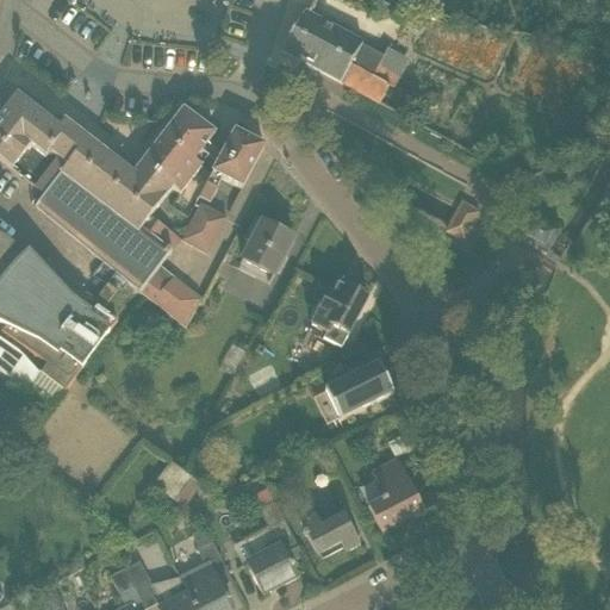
[(341,85),(361,47),(362,45),(303,13),(281,51),(341,85)]
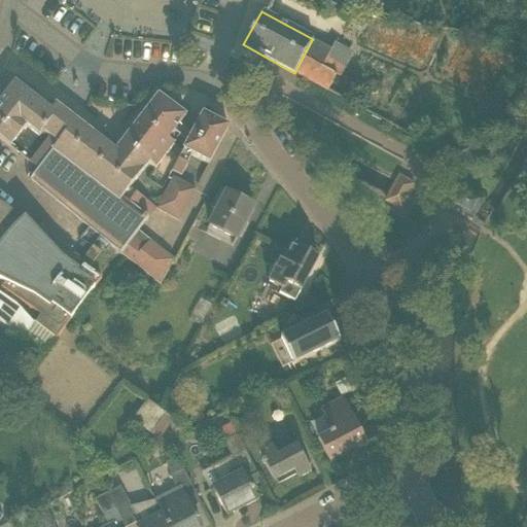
[(330,50),(312,40),(294,73),(328,92),(337,75),(342,77),(355,54),(350,50),(335,42),(330,50)]
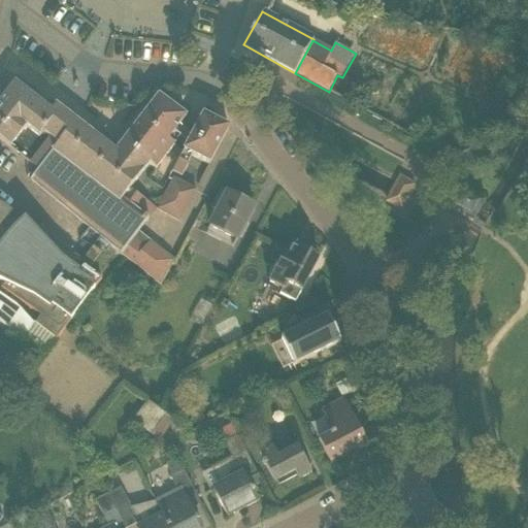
[(0,139),(9,147),(10,147),(26,127),(39,138),(44,133),(51,138),(30,163),(38,170),(30,180),(121,255),(121,254),(139,230),(147,219),(147,218),(155,208),(130,188),(149,165),(154,169),(174,145),(167,139),(175,130),(180,135),(189,125),(183,121),(186,117),(159,96),(116,152),(53,103),(47,103),(44,107),(14,84),(0,102),(0,139)]
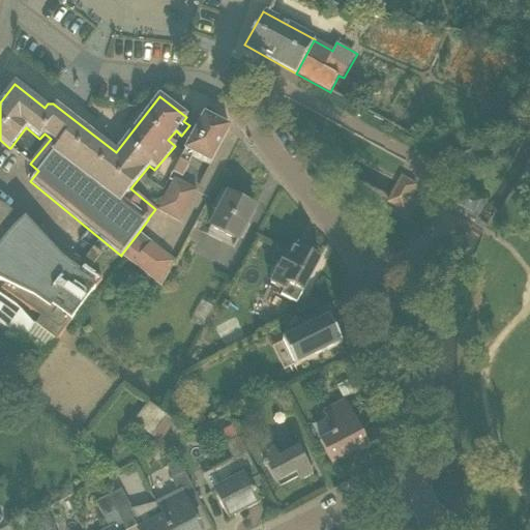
[(196,130),(189,125),(181,136),(189,142),(174,173),(182,177),(189,167),(188,166),(193,156),(210,165),(229,129),(204,115),(196,130)]
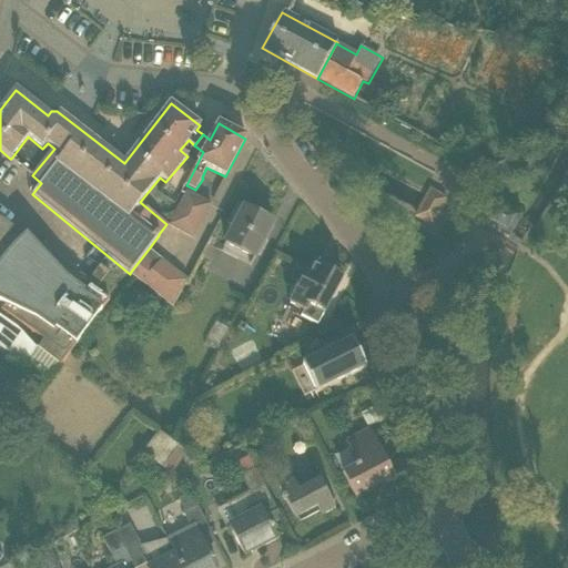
[(449,198),(430,188),(414,217),(432,227),(449,198)]
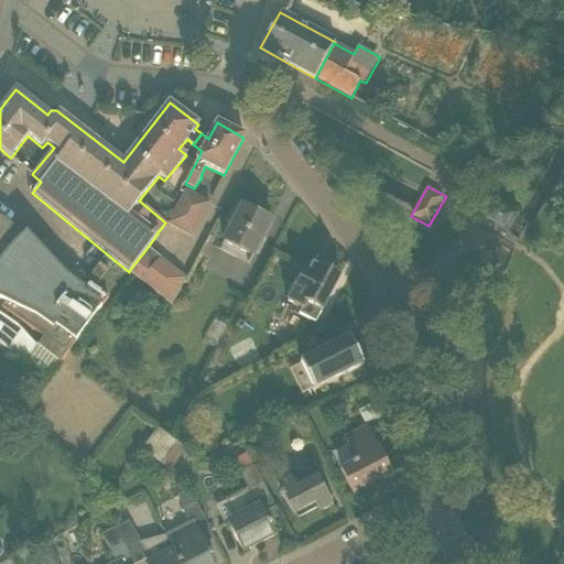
[(209,204),(185,191),(167,224),(192,237),(209,204)]
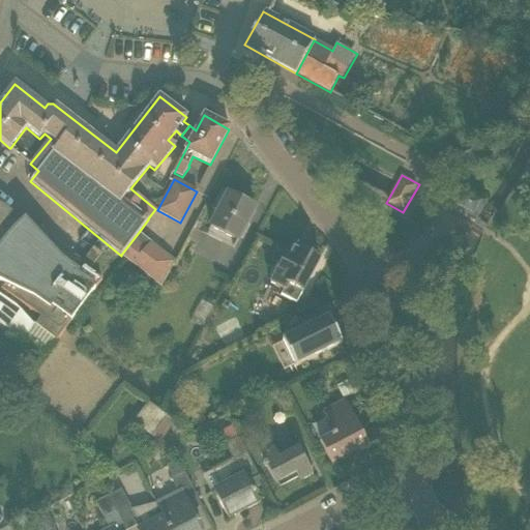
[(441,204),(474,223),(486,202),(453,183),(441,204)]
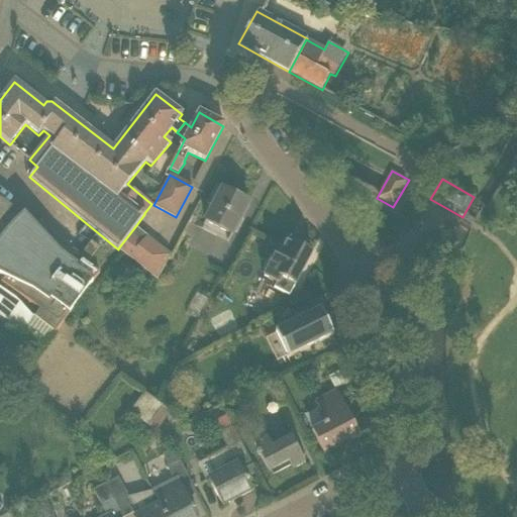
[(212,208),(202,229),(213,235),(218,226),(233,234),(248,203),(216,186),(206,205),(212,208)]
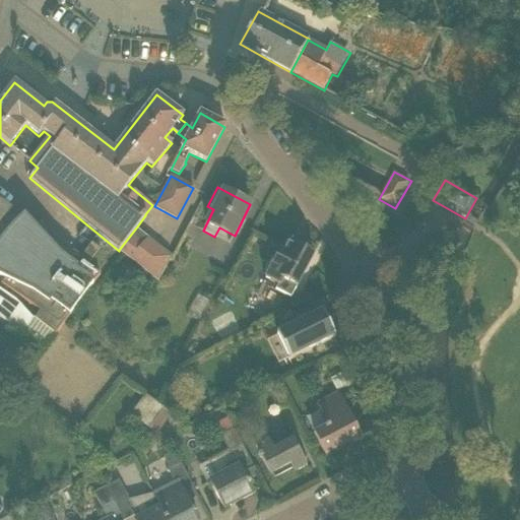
[(80,260),(82,258),(81,257),(49,233),(48,226),(35,229),(24,217),(17,223),(8,215),(12,210),(0,200),(0,276),(5,279),(1,284),(40,313),(35,320),(55,335),(101,275),(80,260)]
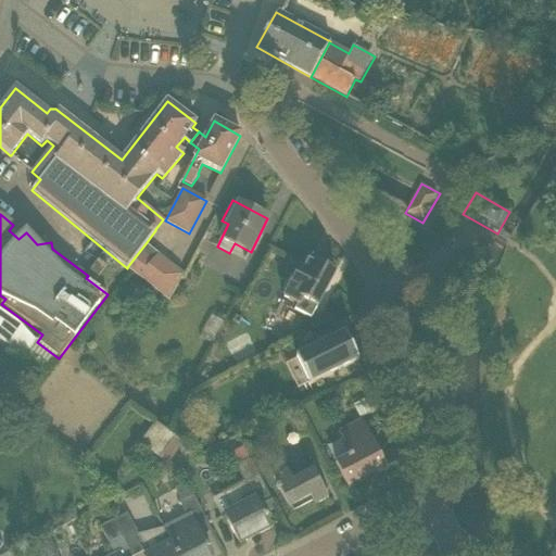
[(184,275),(147,242),(127,267),(169,302),(184,275)]
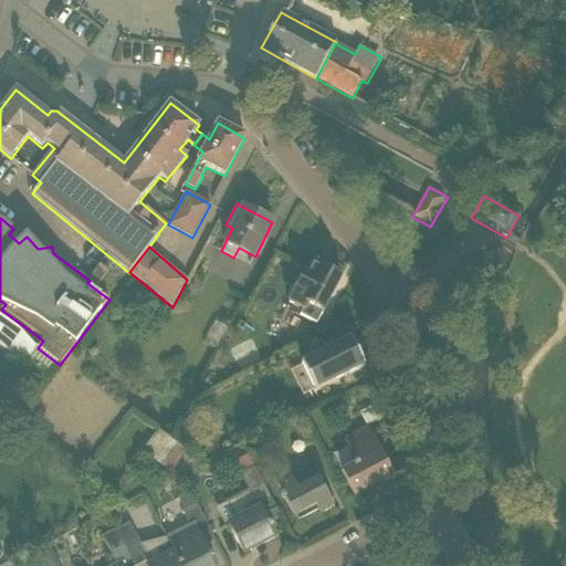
[(100,264),(88,280),(90,281),(97,286),(109,271),(100,264)]
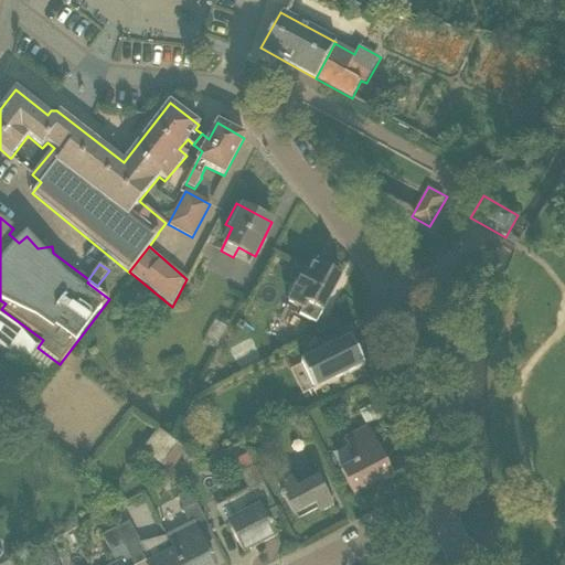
[(316,324),(341,277),(338,276),(338,273),(337,270),(334,268),(332,267),(330,267),(327,267),(324,268),(322,267),(319,273),(311,269),(309,274),(305,272),(288,304),(301,311),(299,316),(316,324)]
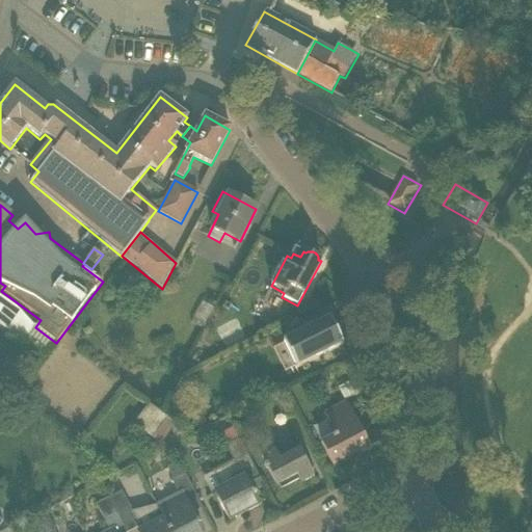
[(0,325),(17,339),(26,338),(34,327),(32,326),(16,309),(0,296),(0,325)]
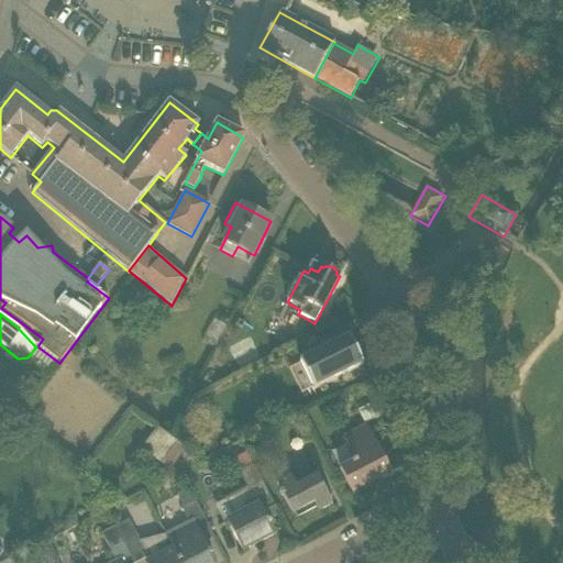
[(299,362),(300,364),(290,370),(304,394),(312,388),(313,390),(363,366),(349,337),(299,362)]
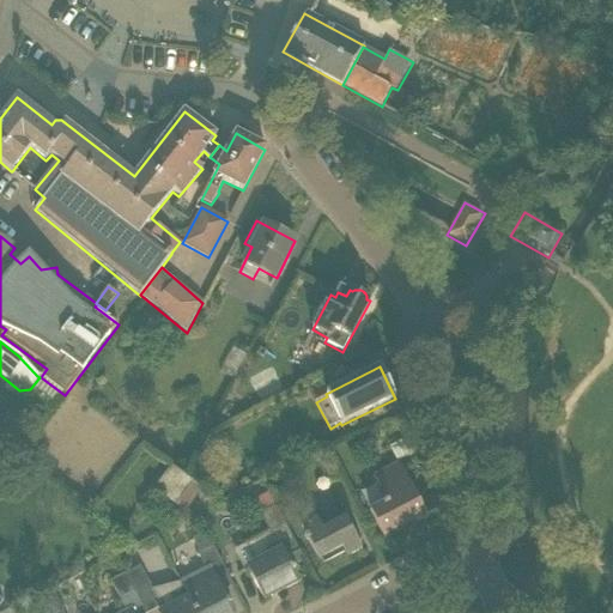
[(417,451),(410,437),(389,448),(396,461),(417,451)]
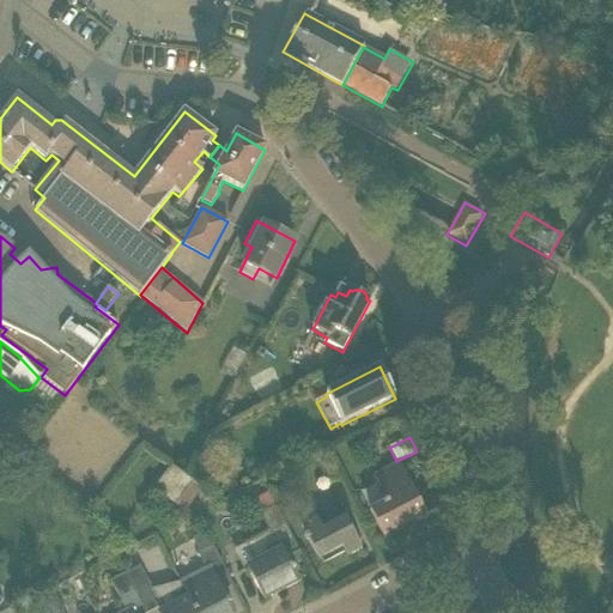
[(426,516),(399,463),(374,477),(387,503),(369,511),(383,539),(426,516)]
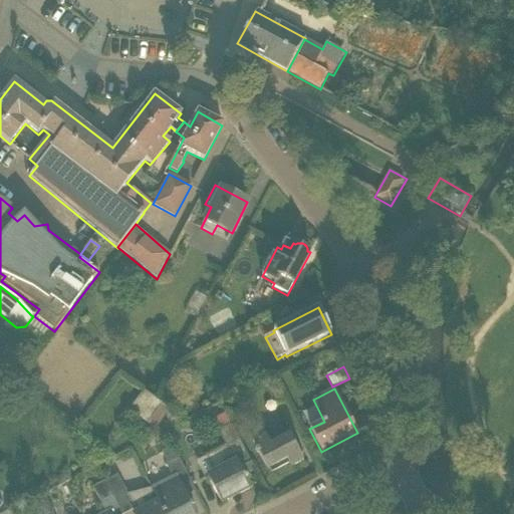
[(144,422),(159,403),(143,391),(127,410),(144,422)]
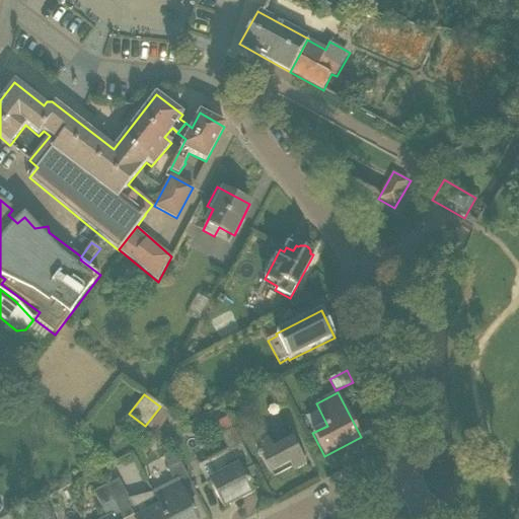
[(222,435),(230,450),(208,461),(217,477),(209,480),(223,508),(252,493),(248,485),(249,484),(247,480),(246,480),(242,473),(253,467),(241,444),(234,429),(222,435)]
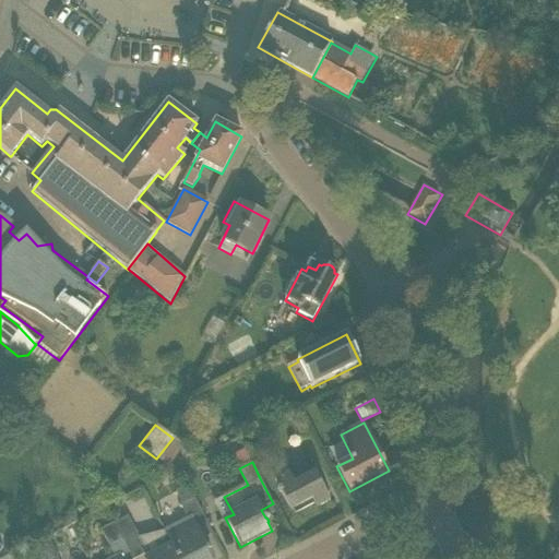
[(274,480),(290,511),(311,500),(316,509),(330,501),(316,473),(294,484),(288,474),(274,480)]
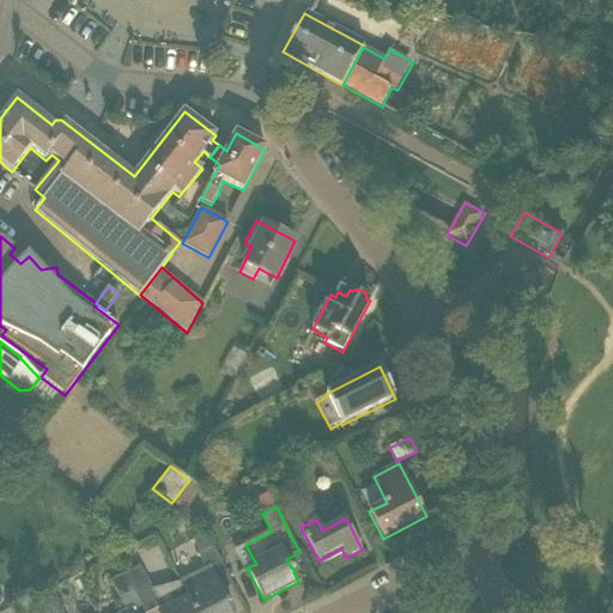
[(180,583),(181,586),(195,612),(232,612),(230,606),(231,605),(229,600),(226,601),(214,578),(226,572),(212,545),(199,552),(207,569),(180,583)]
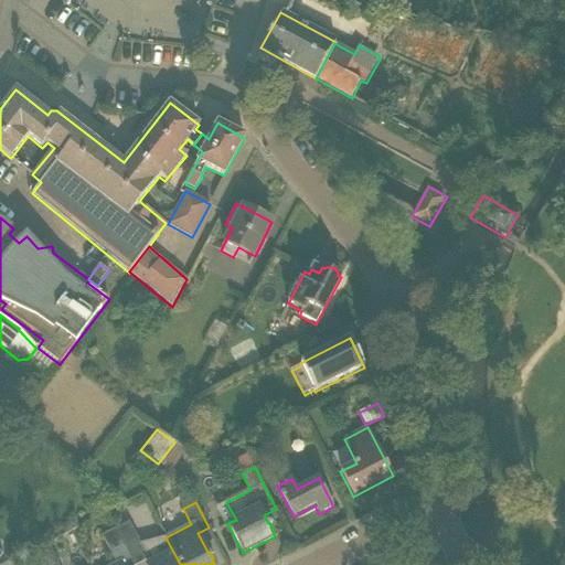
[(130,522),(117,529),(137,564),(138,564),(149,560),(130,522)]
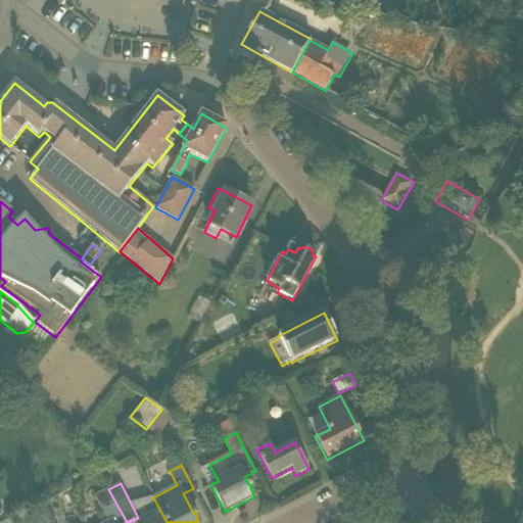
[(103,522),(127,522),(108,489),(95,496),(107,521),(103,522)]
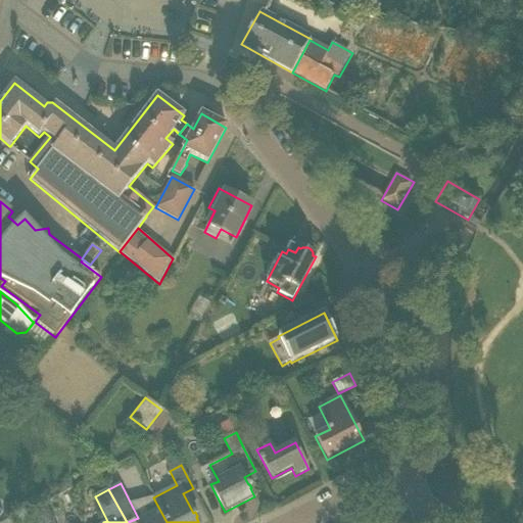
[(167,522),(154,500),(146,501),(149,516),(136,522),(167,522)]
